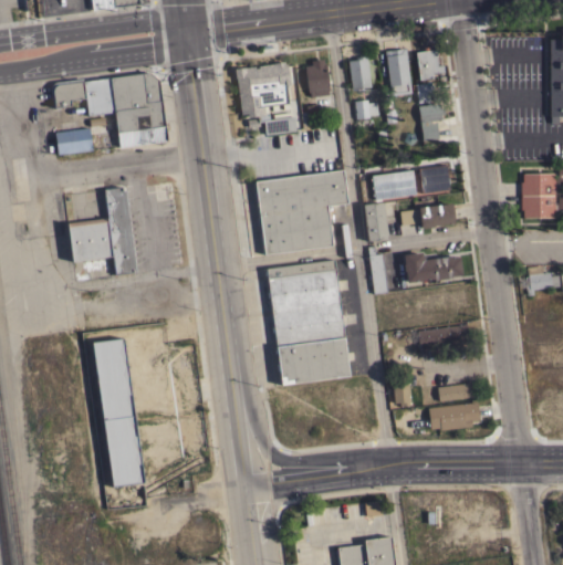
[(113,0),(114,6),(93,9),(92,0),(113,0)]
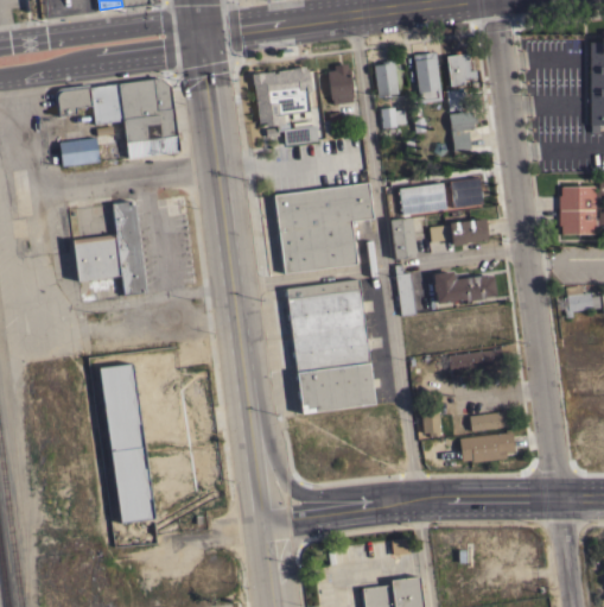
[(591,103),(587,103),(587,97),(591,97),(591,42),(603,42),(603,38),(603,125),(601,125),(601,130),(603,130),(603,132),(593,133),(593,125),(591,125),(591,103)]
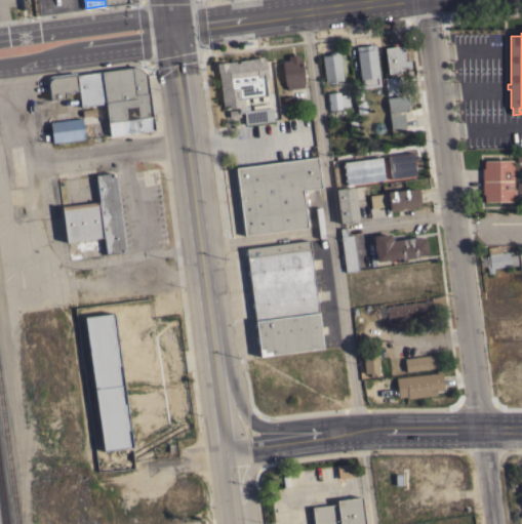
[(387,48),(395,47),(395,43),(400,43),(400,47),(405,46),(407,62),(412,61),(413,68),(402,69),(403,73),(391,74),(387,48)]
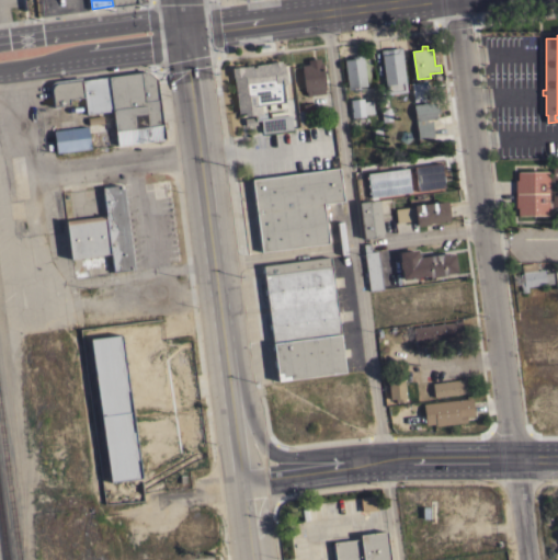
[(409,92),(389,95),(383,50),(403,48),(409,92)]
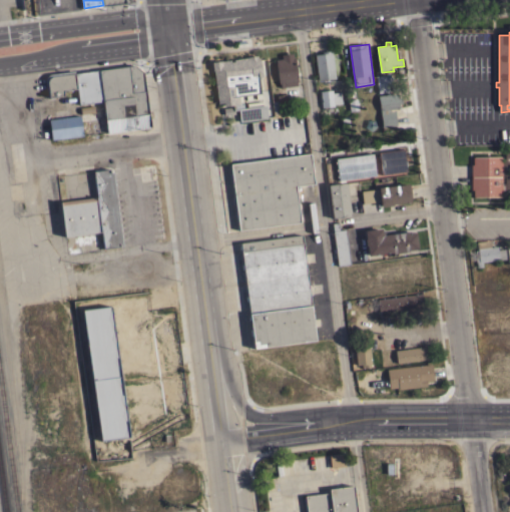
[(338,79),(321,81),(318,61),(317,61),(316,59),(318,59),(317,55),(325,54),(324,52),(334,51),(338,79)]
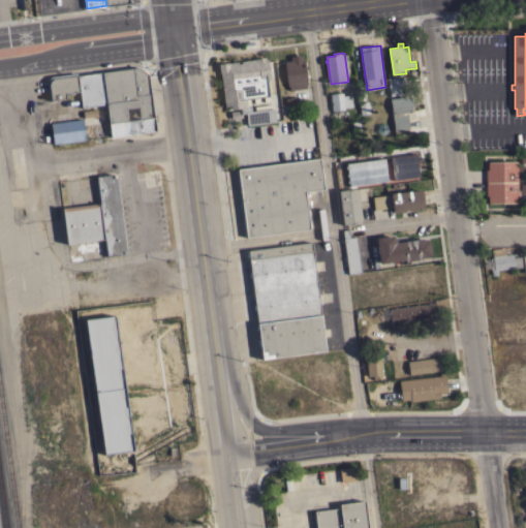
[(304,59),(306,59),(309,85),(308,85),(308,89),(291,91),(290,87),(288,87),(285,62),(292,61),(291,57),(304,55),(304,59)]
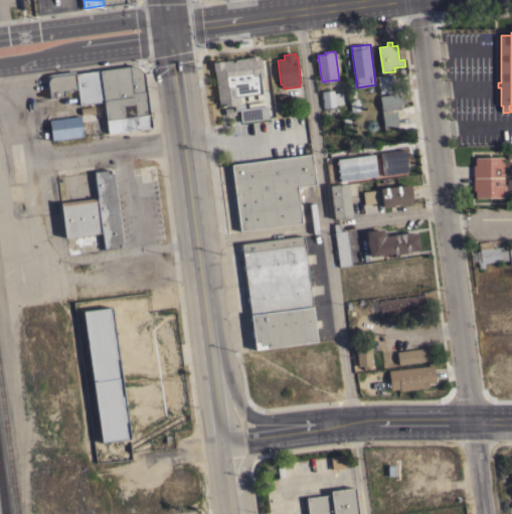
[(216,71),(215,71),(214,63),(250,58),(261,56),(261,59),(263,58),(265,77),(262,77),(266,107),(269,107),(271,120),(242,124),(241,112),(236,112),(237,116),(227,117),(226,110),(236,109),(235,107),(227,108),(226,104),(220,105),(216,71)]
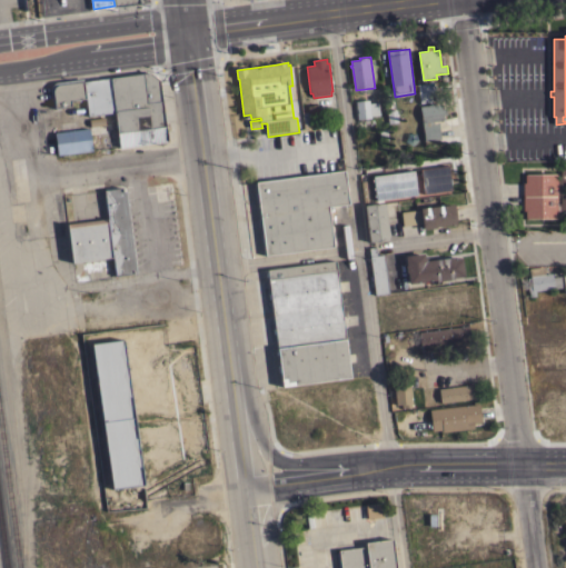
[(88,99),(73,101),(73,107),(58,109),(57,101),(53,101),(52,91),(52,89),(53,87),(55,85),(57,83),(59,82),(86,79),(86,82),(152,73),(161,80),(170,141),(121,149),(117,113),(90,117),(88,99)]
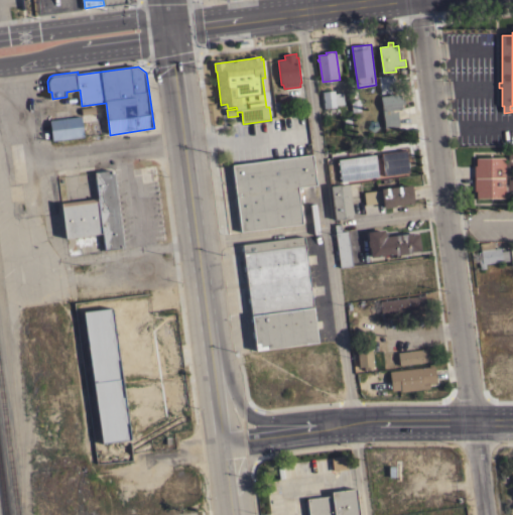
[(382,95),(380,81),(376,82),(376,78),(395,75),(397,87),(393,88),(393,93),(382,95)]
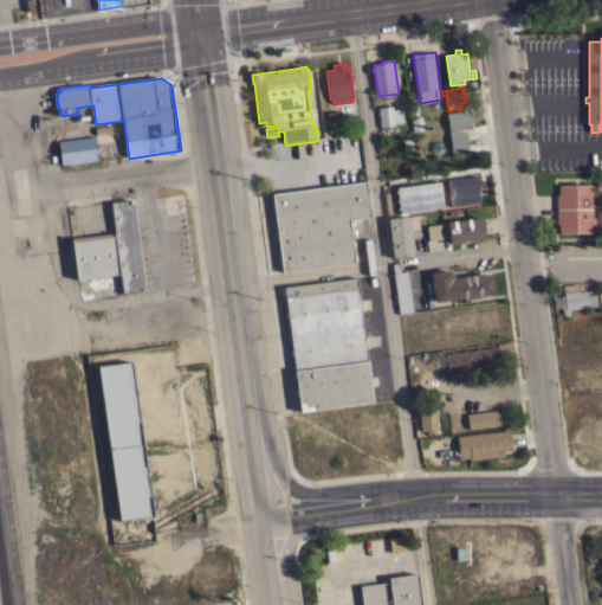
[(380,108),(394,107),(395,110),(405,109),(406,123),(396,124),(396,126),(382,128),(380,108)]
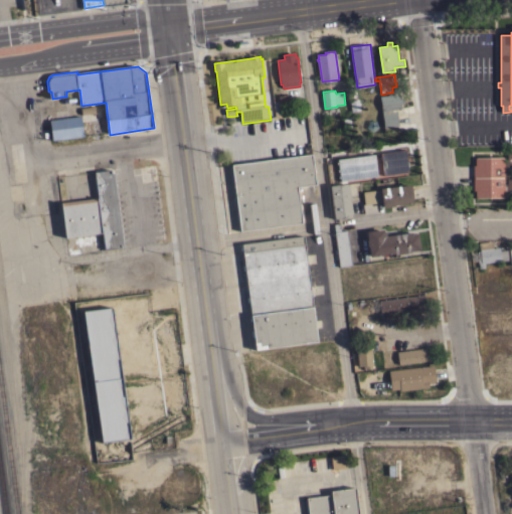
[(390,96),(390,95),(395,94),(395,95),(401,94),(402,99),(405,98),(406,105),(402,105),(403,109),(393,111),(393,112),(398,111),(400,126),(386,128),(381,97),(390,96)]
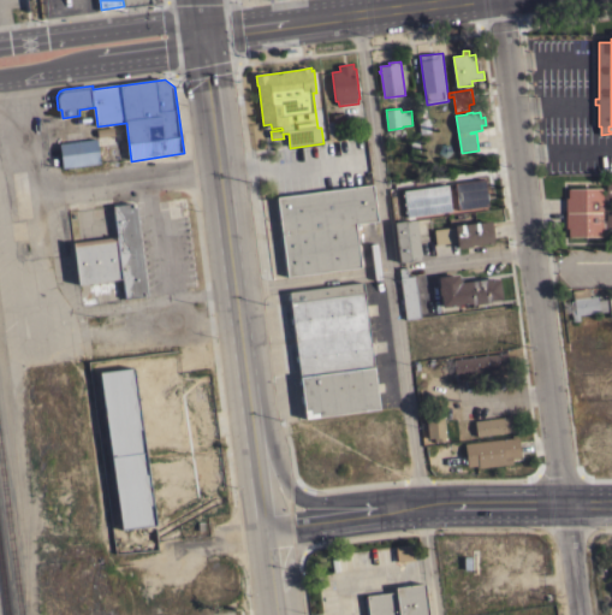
[(334,114),(345,113),(348,128),(345,128),(346,135),(331,137),(330,123),(336,122),(334,114)]
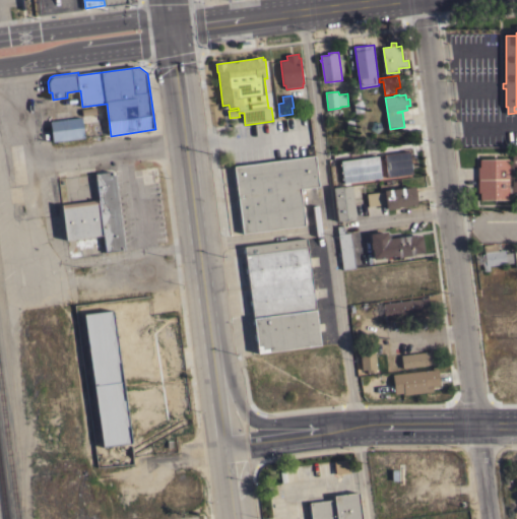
[(86,138),(54,142),(52,122),(83,117),(85,128),(86,138)]
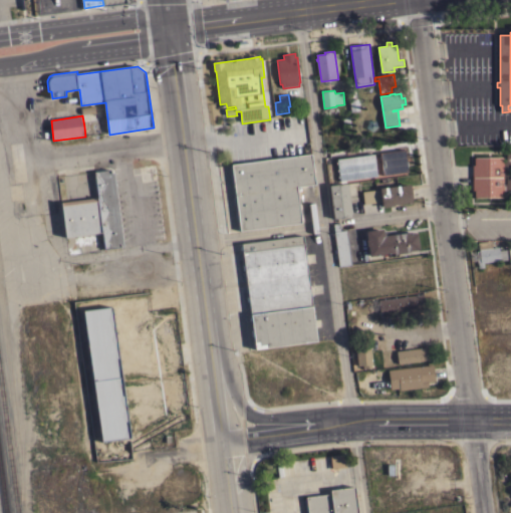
[(410,173),(385,176),(385,173),(384,173),(382,171),(384,171),(382,159),(381,159),(380,157),(381,156),(381,154),(407,150),(410,173)]
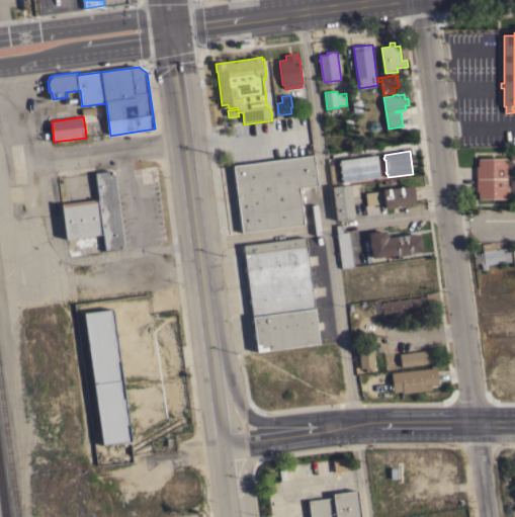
[(235,166),(315,155),(319,186),(301,188),(306,225),(243,233),(235,166)]
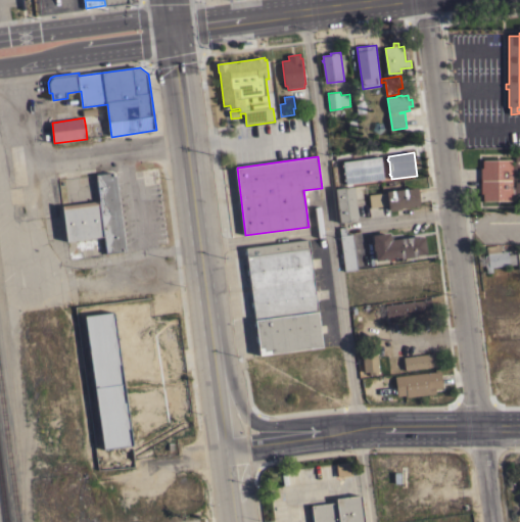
[(347,185),(347,181),(345,182),(345,179),(346,179),(346,175),(345,175),(344,173),(345,172),(345,168),(344,168),(343,164),(344,164),(344,162),(382,157),(385,180),(347,185)]
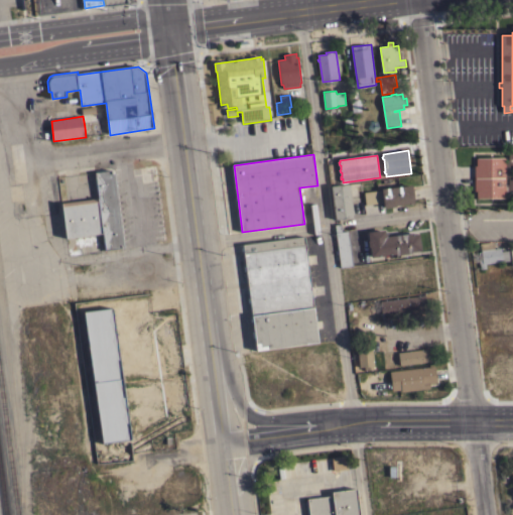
[(507,199),(478,199),(478,191),(476,191),(476,166),(478,166),(478,158),(507,157),(507,199)]
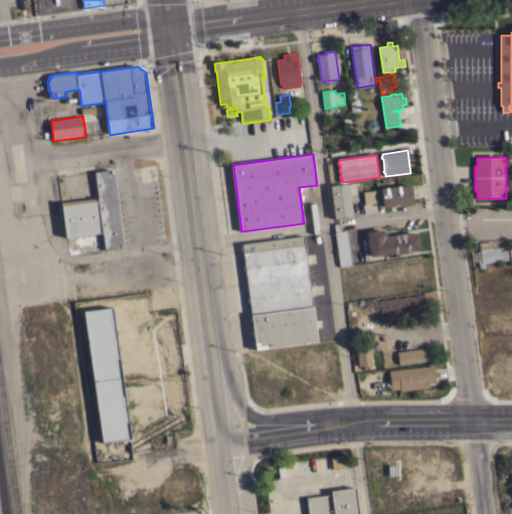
[(97,173),(113,170),(113,173),(116,173),(126,247),(107,250),(104,233),(100,198),(97,173)]
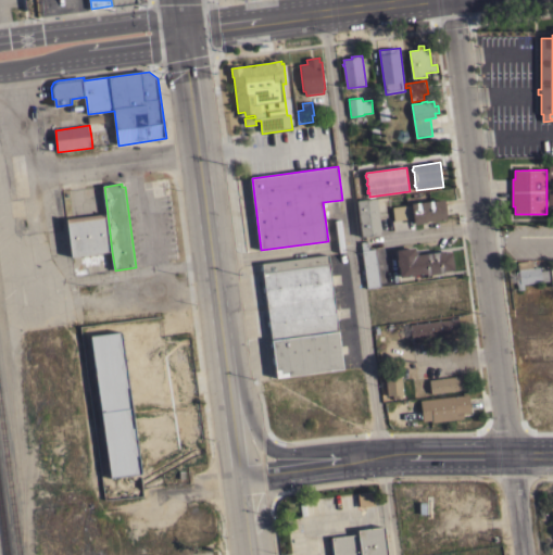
[(380,212),(381,212),(381,218),(380,218),(382,235),(363,238),(357,201),(378,199),(380,212)]
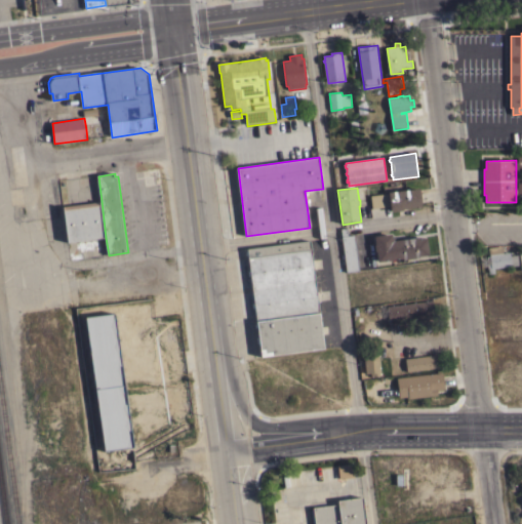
[(404,209),(404,210),(392,212),(391,206),(373,208),(372,196),(390,194),(390,193),(420,189),(424,207),(404,209)]
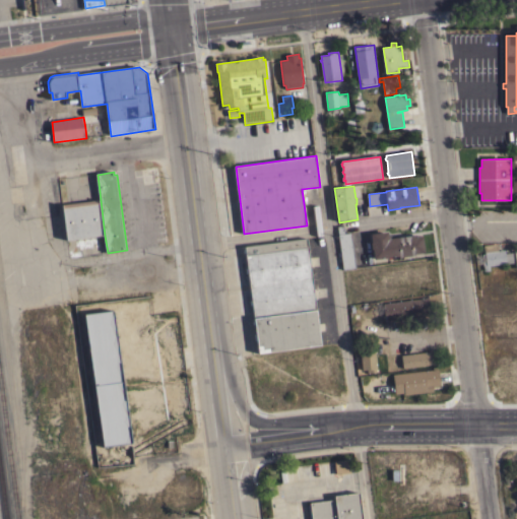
[(68,241),(63,204),(101,200),(105,236),(68,241)]
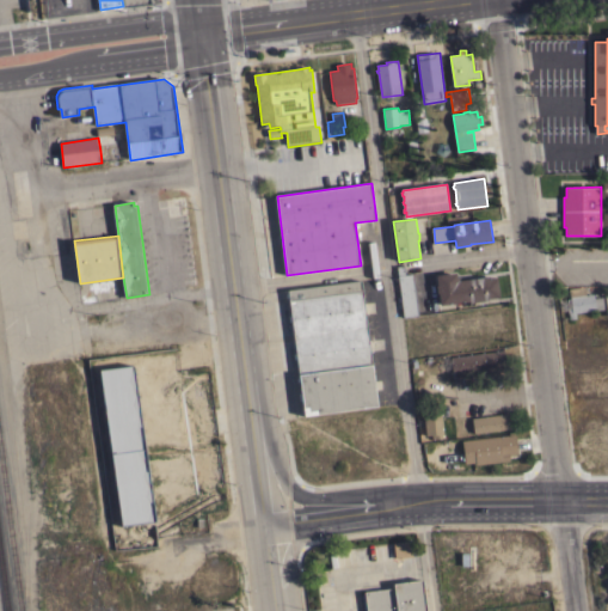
[(489,299),(489,301),(471,304),(471,301),(441,306),(440,294),(438,294),(437,286),(438,286),(437,275),(458,273),(459,277),(460,277),(460,281),(491,277),(491,279),(498,277),(501,298),(489,299)]
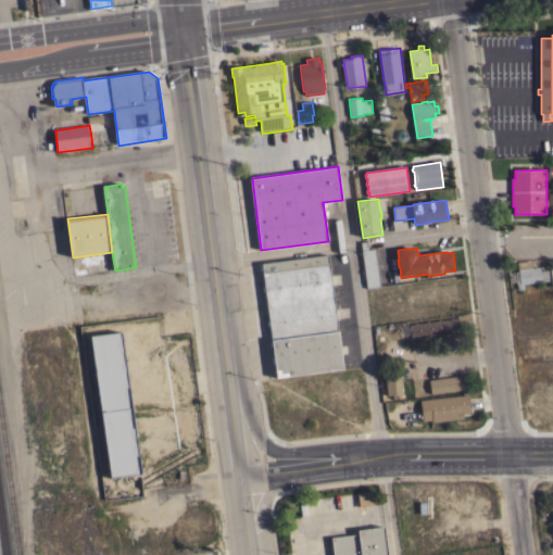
[(363,251),(377,249),(382,287),(368,288),(363,251)]
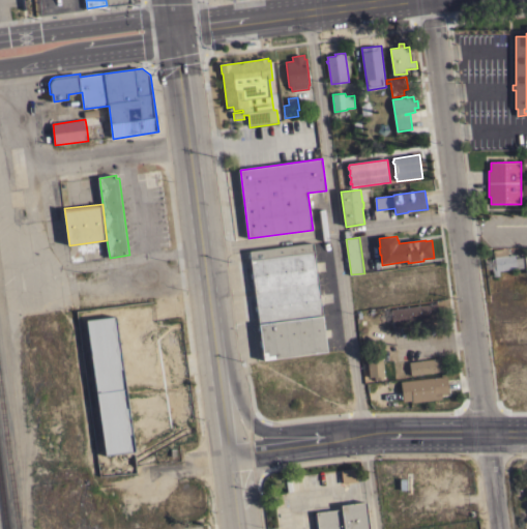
[(259,312),(256,312),(256,306),(258,306),(255,278),(252,280),(252,274),(254,273),(252,258),(250,259),(249,255),(251,254),(251,252),(314,243),(324,316),(329,352),(265,360),(264,347),(261,347),(260,341),(262,341),(261,330),(259,330),(258,328),(261,327),(261,325),(259,312)]
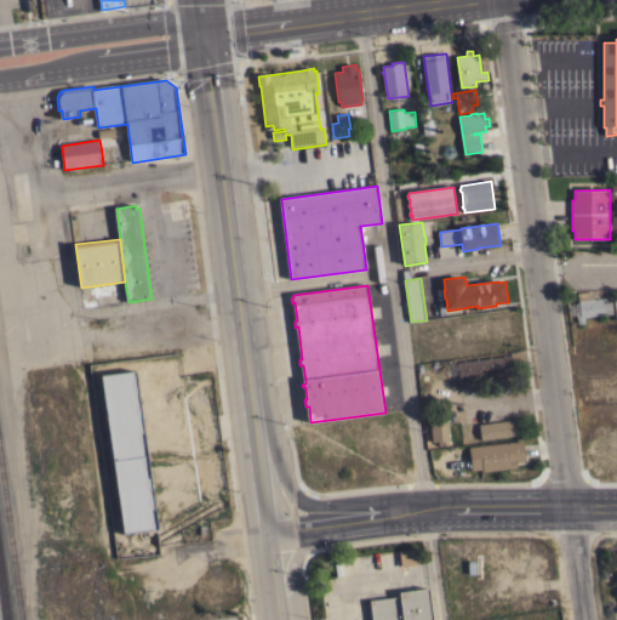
[(616,316),(613,317),(613,314),(606,316),(586,318),(587,324),(584,324),(584,325),(582,325),(582,324),(580,324),(577,305),(580,303),(578,294),(595,291),(596,300),(604,299),(605,303),(613,302),(615,313),(616,313),(616,301),(616,316)]
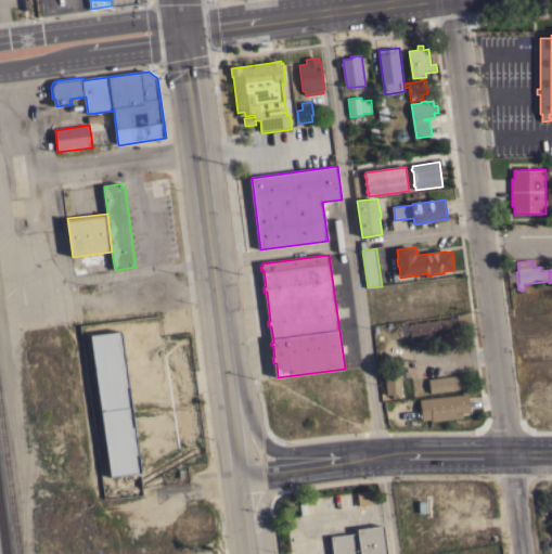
[(460,318),(462,336),(413,343),(410,324),(460,318)]
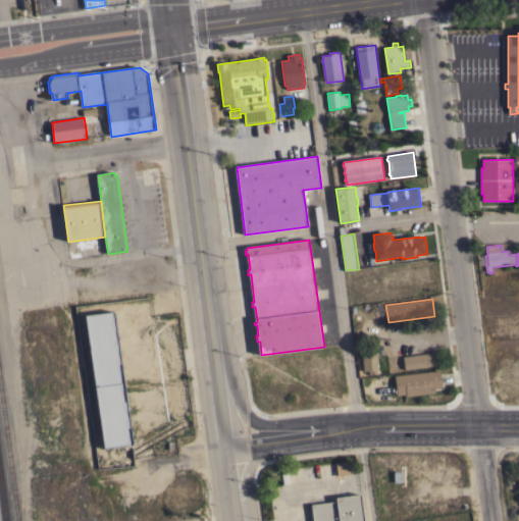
[(83,315),(99,448),(127,445),(111,311),(83,315)]
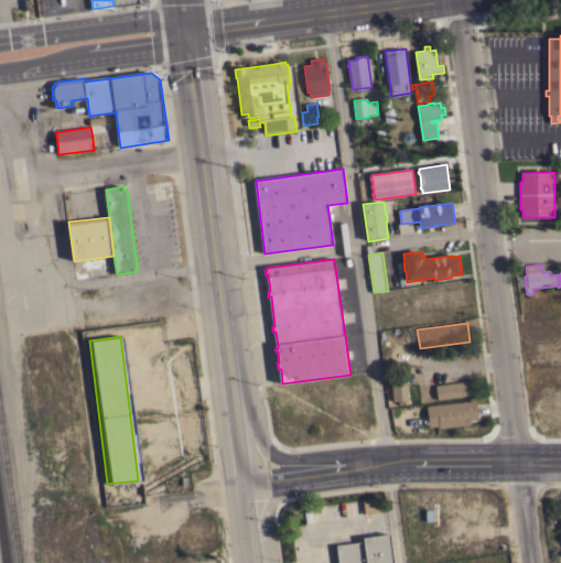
[(408,382),(409,382),(411,404),(400,404),(400,401),(395,402),(392,385),(394,383),(392,378),(408,376),(408,382)]
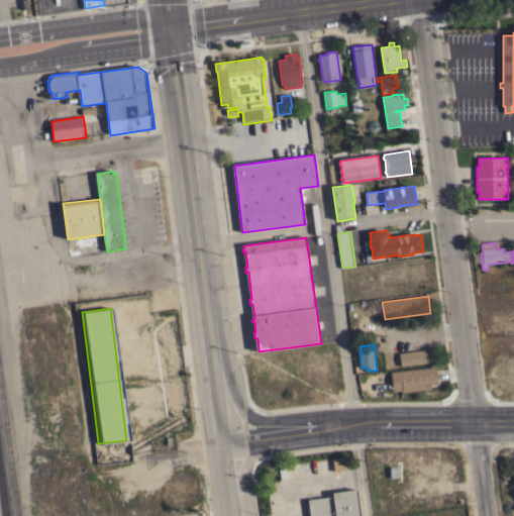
[(434,349),(436,362),(433,363),(431,364),(431,363),(402,367),(400,353),(434,349)]
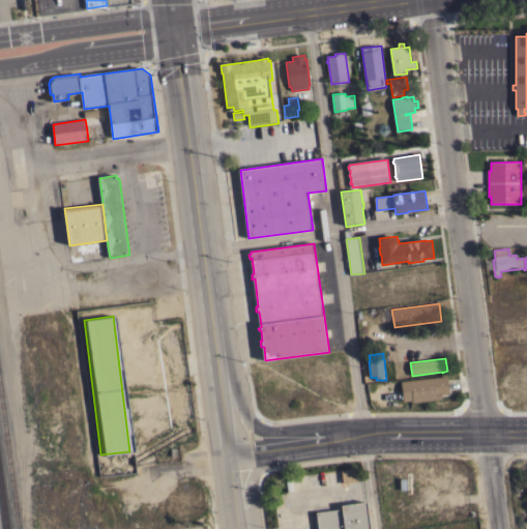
[(448,377),(450,393),(443,394),(443,400),(412,403),(412,401),(404,402),(402,382),(448,377)]
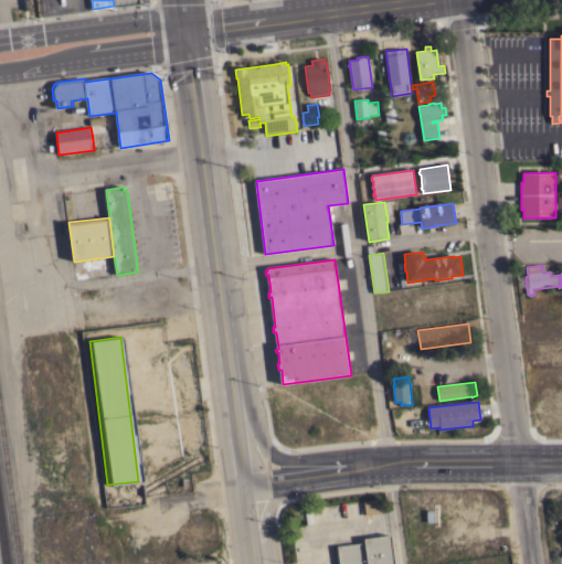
[(338,563),(335,543),(392,535),(395,563),(338,563)]
